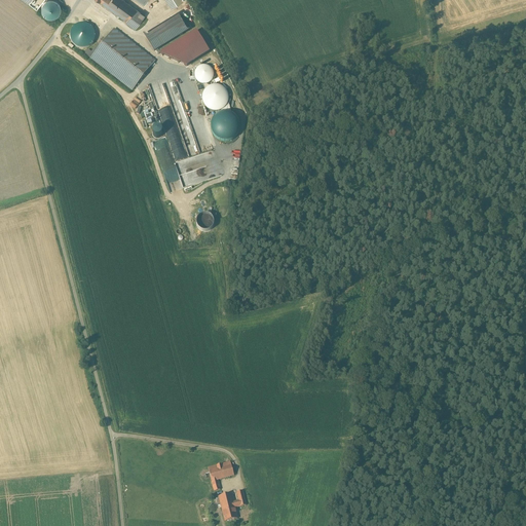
[(53,0),(47,0),(46,0),(45,1),(44,2),(44,3),(43,4),(42,6),(42,7),(41,8),(41,9),(41,10),(42,11),(42,12),(42,13),(43,14),(44,15),(45,16),(46,17),(47,17),(48,19),(50,19),(51,19),(52,19),(54,19),(55,17),(57,16),(58,16),(59,14),(60,13),(60,12),(61,11),(61,10),(61,9),(61,7),(61,6),(60,5),(59,4),(59,3),(58,2),(57,1),(55,1),(53,0)]
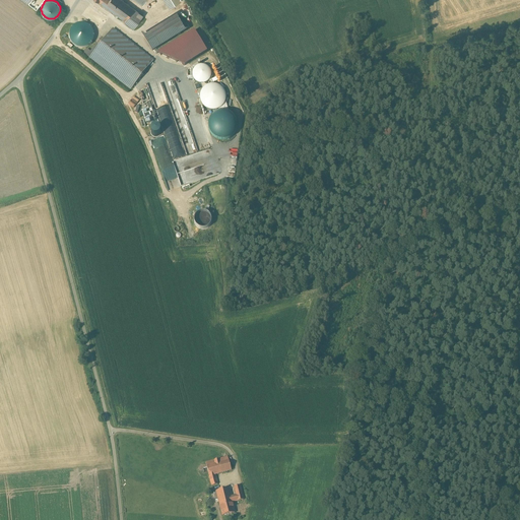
[(130,6),(122,0),(109,0),(108,0),(95,0),(121,18),(130,6)]
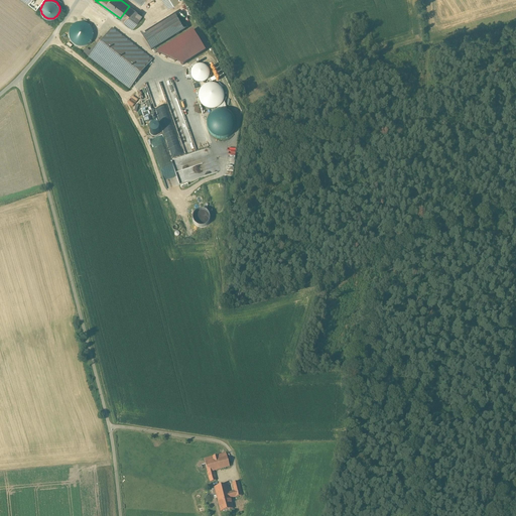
[(142,15),(129,6),(120,18),(123,21),(132,28),(142,15)]
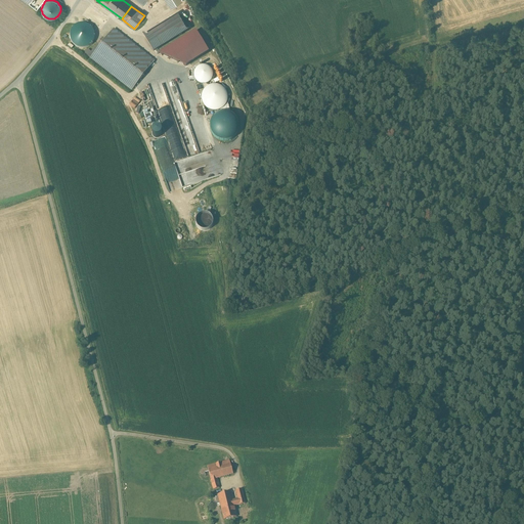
[(181,16),(155,33),(163,45),(188,29),(181,16)]
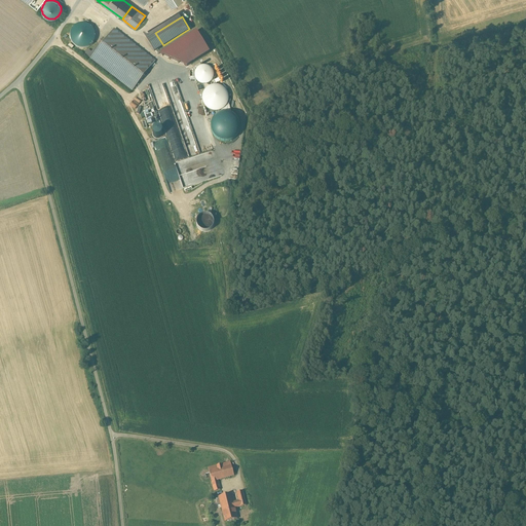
[(79,48),(82,48),(85,48),(88,47),(91,45),(94,43),(95,40),(95,37),(95,34),(94,31),(92,28),(89,26),(87,25),(84,24),(81,24),(78,25),(75,26),(73,28),(71,31),(70,34),(70,37),(71,40),(72,43),(74,45),(77,47),(79,48)]
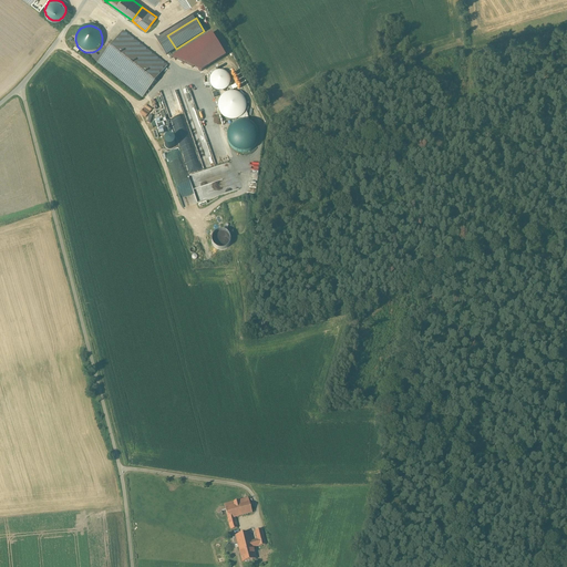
[(167,66),(122,32),(98,63),(143,98),(167,66)]
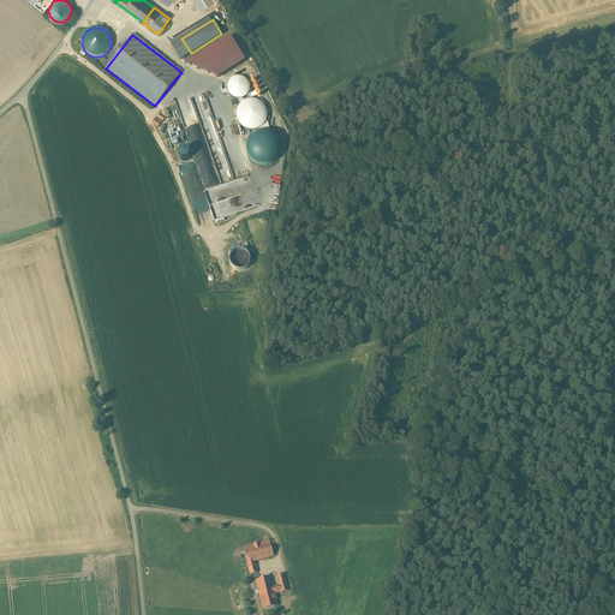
[(218,78),(248,61),(234,36),(191,59),(197,70),(204,66),(208,73),(213,70),(218,78)]
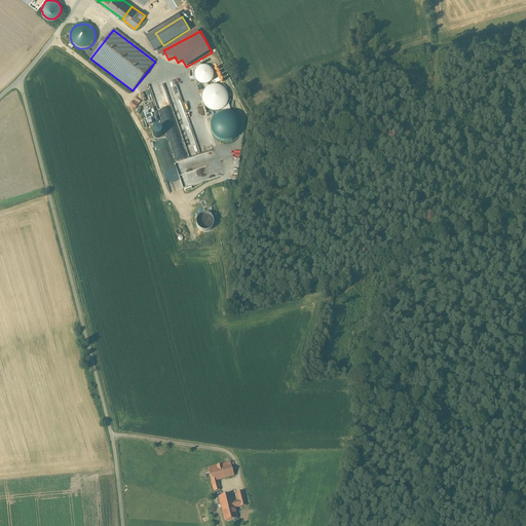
[(175,45),(174,42),(162,47),(163,50),(175,45)]
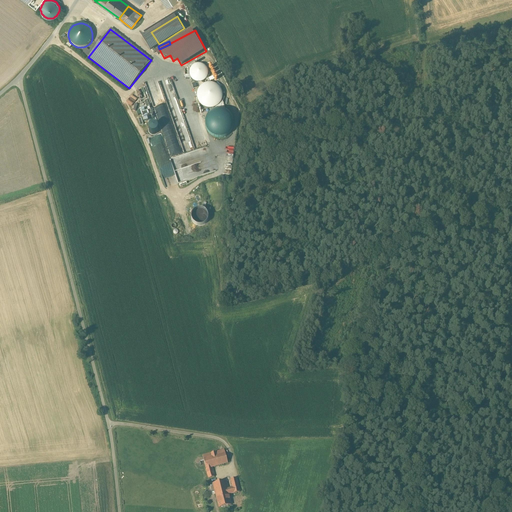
[(196,82),(198,83),(199,83),(201,82),(202,82),(203,82),(204,81),(205,80),(206,79),(207,77),(208,76),(208,74),(208,72),(207,70),(207,68),(205,67),(204,65),(202,65),(200,64),(198,64),(196,64),(194,65),(193,66),(191,68),(190,69),(190,71),(189,73),(190,75),(190,77),(191,79),(192,80),(194,81),(196,82)]
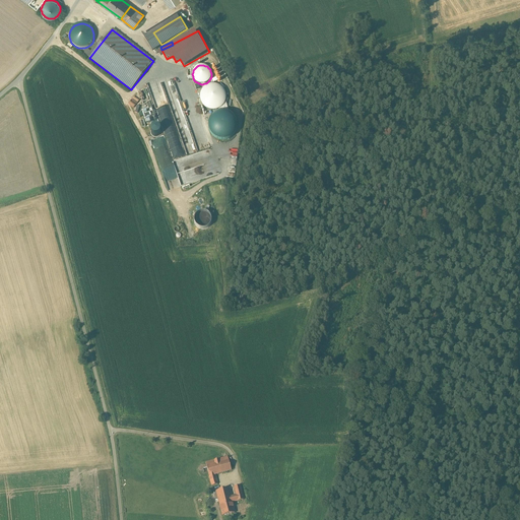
[(207,82),(206,83),(205,83),(204,83),(202,84),(201,84),(203,89),(204,87),(205,86),(207,86),(209,85),(211,84),(209,80),(208,81),(207,82)]
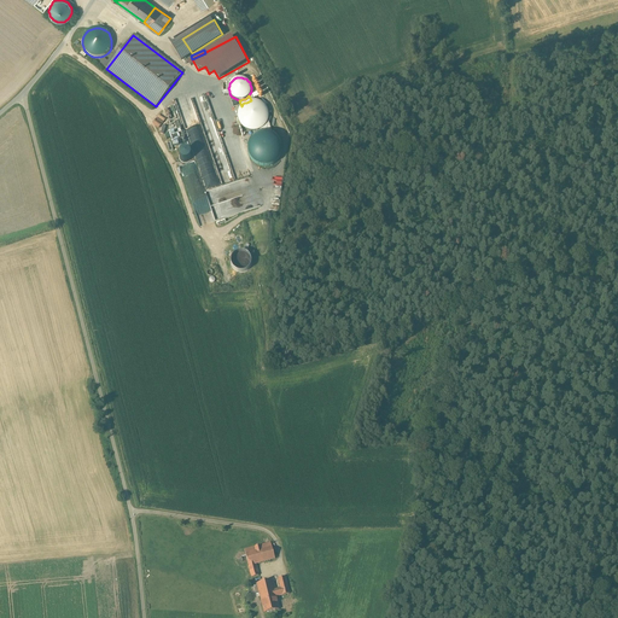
[(254,100),(251,100),(249,101),(246,103),(244,103),(243,104),(242,106),(240,108),(239,110),(238,112),(238,116),(238,118),(238,121),(239,123),(240,126),(243,127),(245,129),(246,130),(250,130),(252,132),(255,132),(257,130),(260,130),(262,129),(264,127),(266,126),(267,123),(268,121),(268,118),(269,115),(268,112),(268,110),(267,108),(266,106),(263,104),(261,103),(258,101),(256,100),(254,100)]
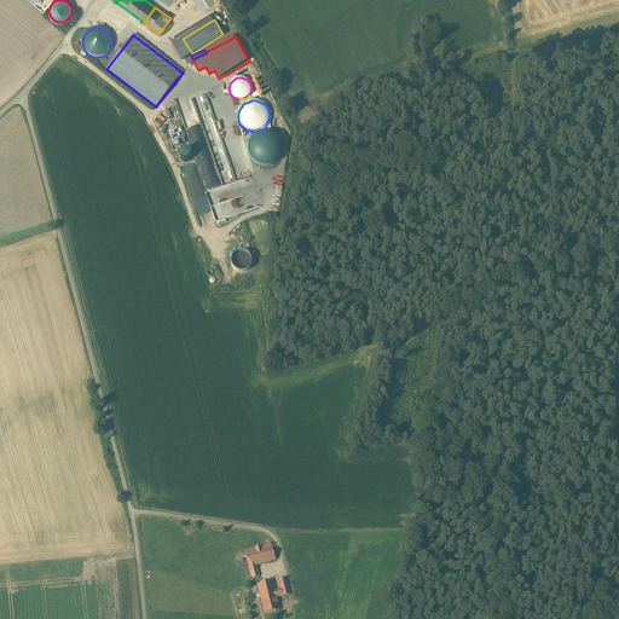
[(186,149),(180,157),(190,165),(197,155),(186,149)]
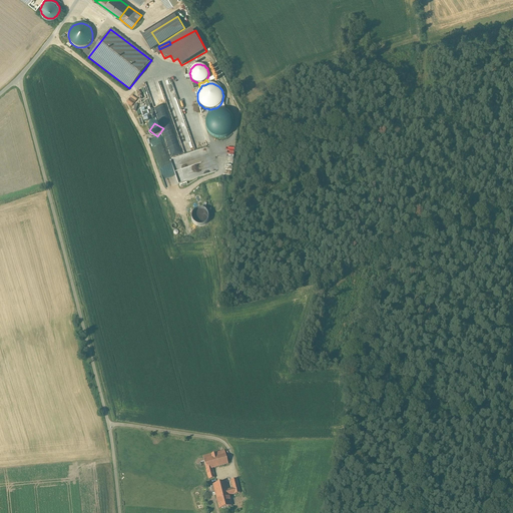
[(162,174),(166,187),(191,179),(188,168),(187,167),(182,169),(178,155),(177,161),(173,161),(173,165),(173,166),(173,167),(175,173),(171,174),(173,175),(173,179),(172,177),(166,176),(166,174),(162,174)]
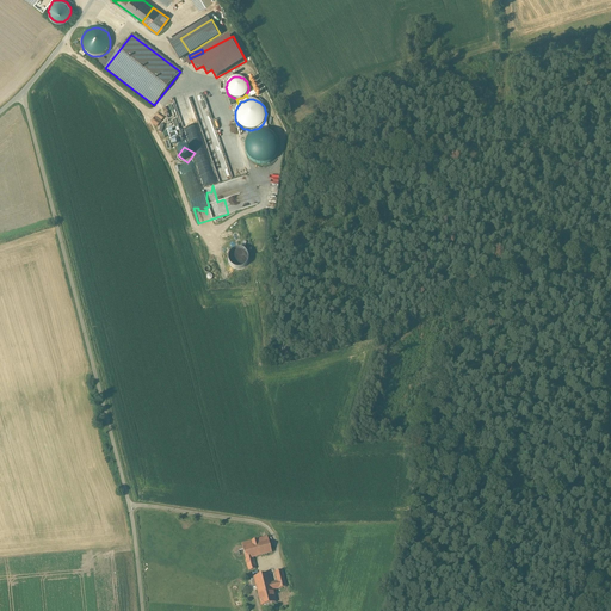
[(257,539),(241,544),(246,560),(253,557),(272,553),(267,537),(257,539)]
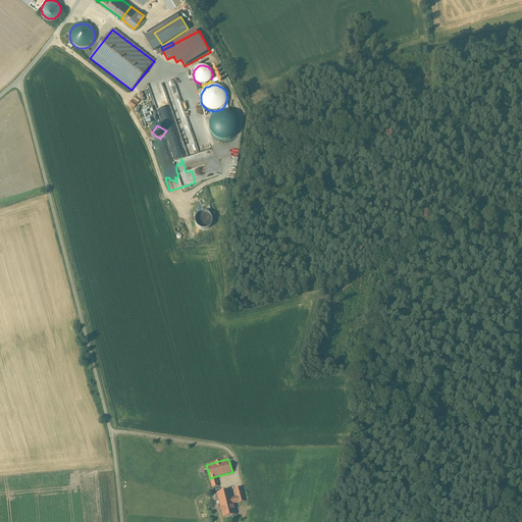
[(216,476),(210,478),(212,487),(218,486),(216,476)]
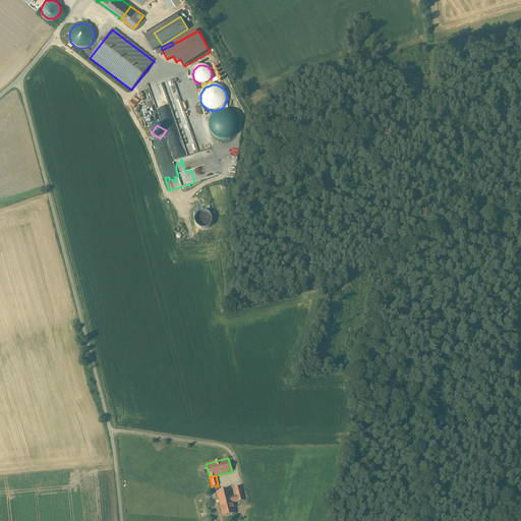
[(240,486),(234,487),(236,496),(231,498),(232,503),(238,502),(243,501),(240,486)]
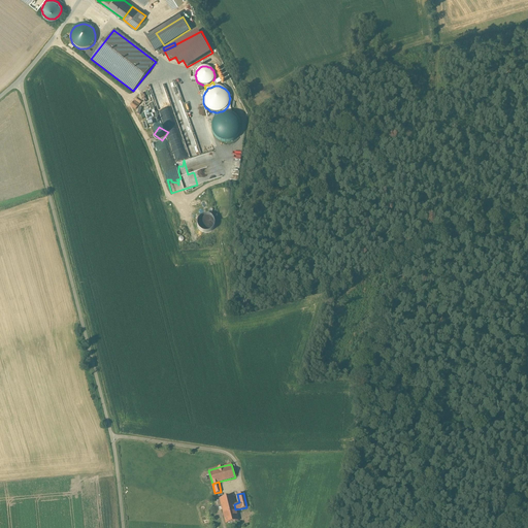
[(232,496),(220,499),(226,524),(238,521),(235,509),(234,504),(232,496)]
